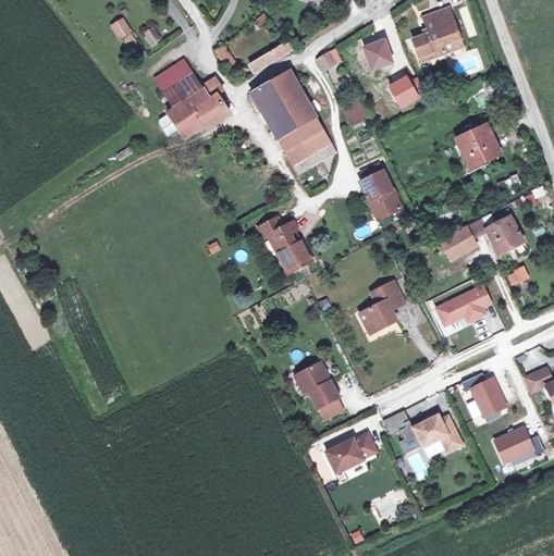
[(54,0),(64,12),(68,9),(61,0),(54,0)]
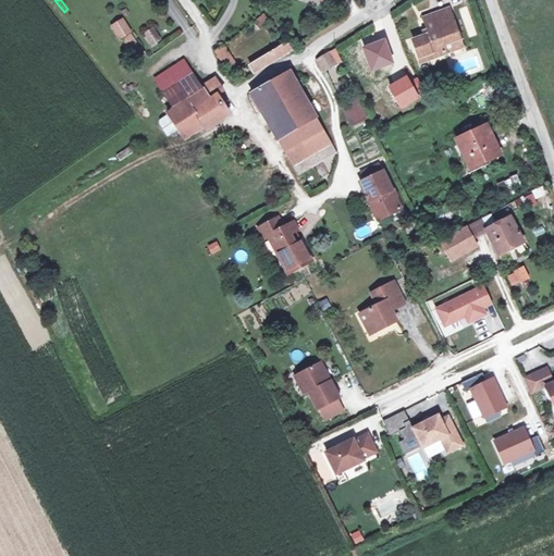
[(442,50),(440,42),(455,37),(445,7),(420,15),(426,31),(409,36),(415,54),(426,51),(428,54),(442,50)]
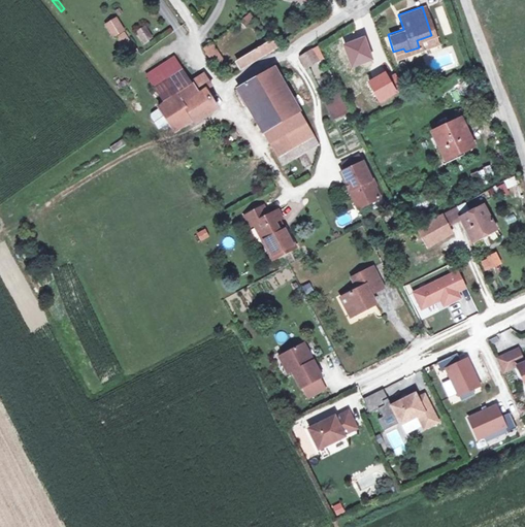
[(248,12),(239,19),(244,25),(253,19),(248,12)]
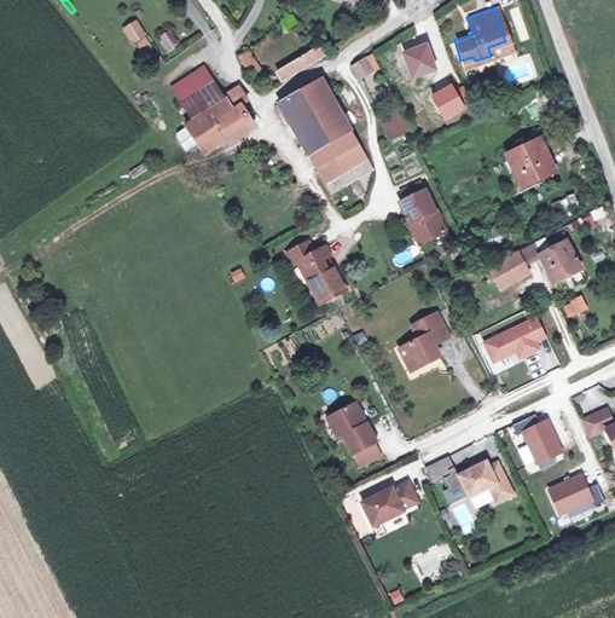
[(131,40),(140,33),(132,19),(121,27),(131,40)]
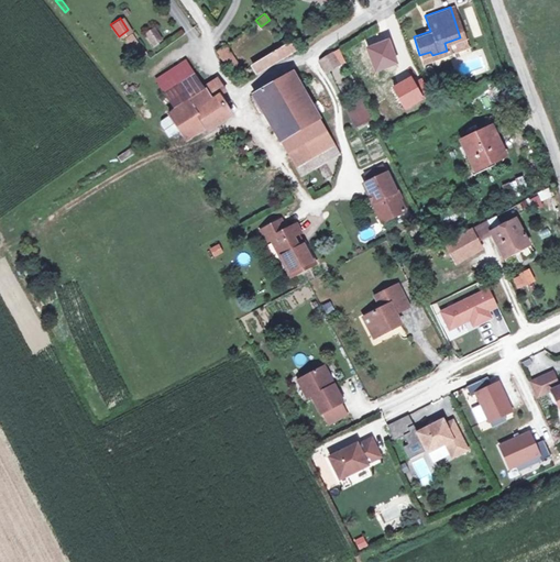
[(145,31),(149,36),(155,31),(152,26),(145,31)]
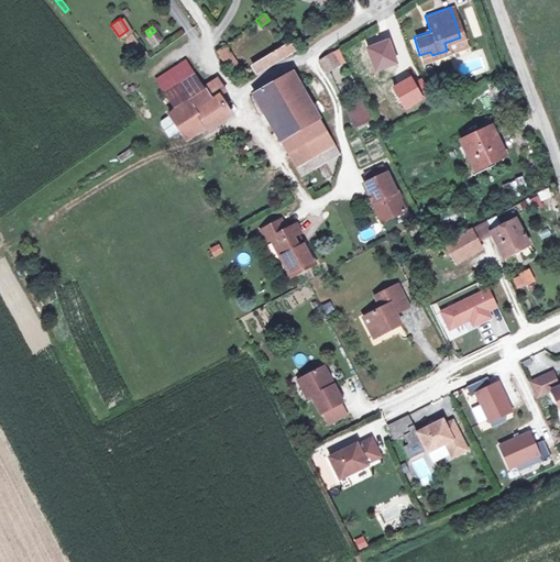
[(155,31),(149,36),(152,42),(158,37),(155,31)]
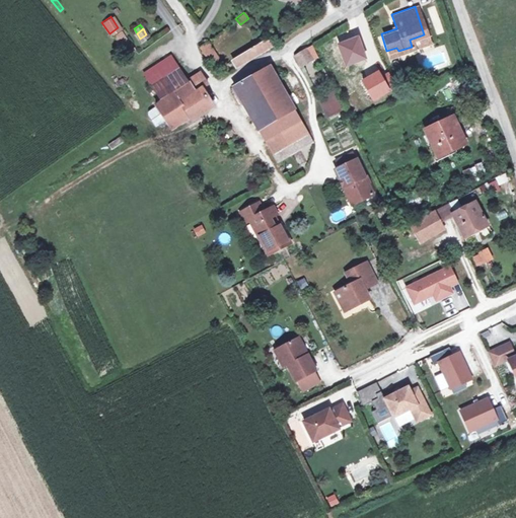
[(120,29),(114,33),(120,44),(126,40),(120,29)]
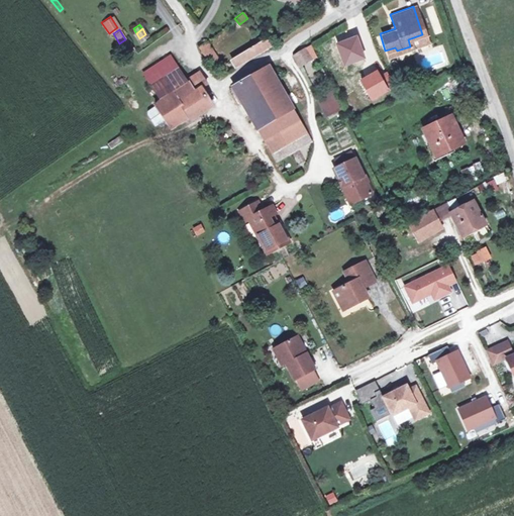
[(334,33),(316,44),(322,52),(339,40),(334,33)]
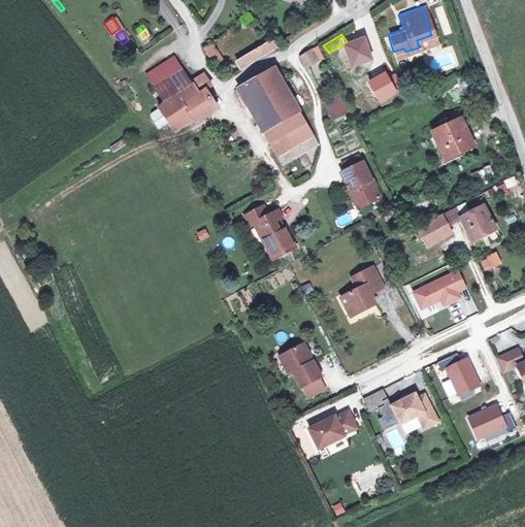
[(434,41),(431,35),(417,40),(419,47),(434,41)]
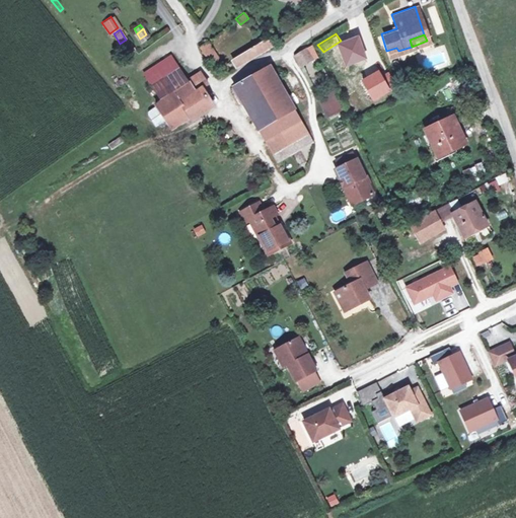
[(263,35),(230,55),(236,64),(270,45),(263,35)]
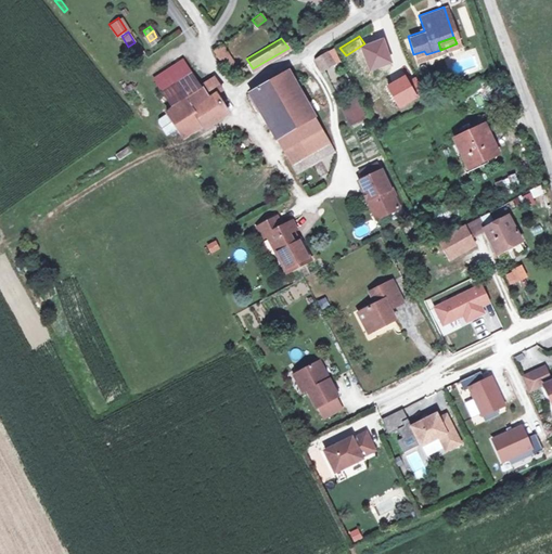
[(218,44),(213,49),(217,55),(226,50),(219,42),(218,44)]
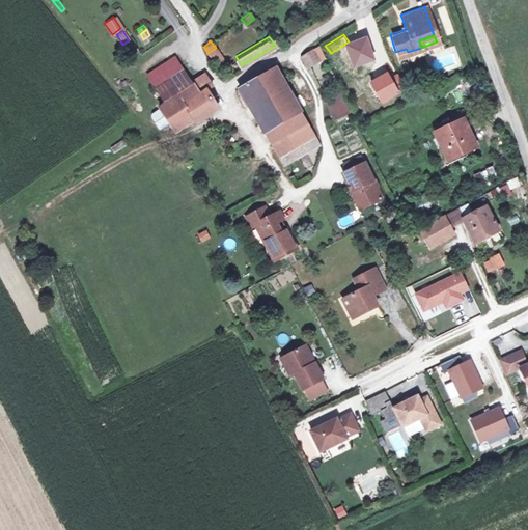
[(136,49),(132,43),(126,46),(130,52),(136,49)]
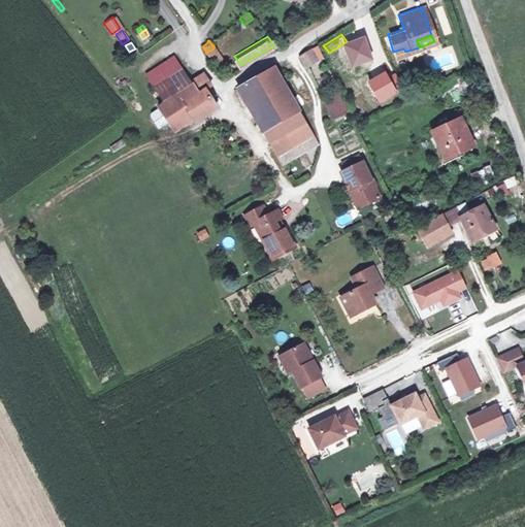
[(321,44),(299,55),(304,65),(326,55),(321,44)]
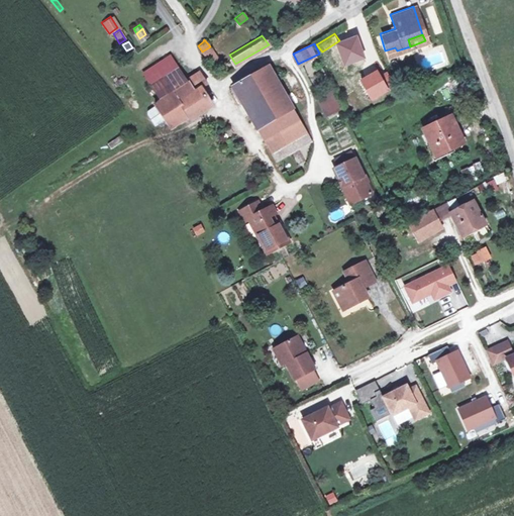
[(149,84),(177,66),(170,55),(142,74),(149,84)]
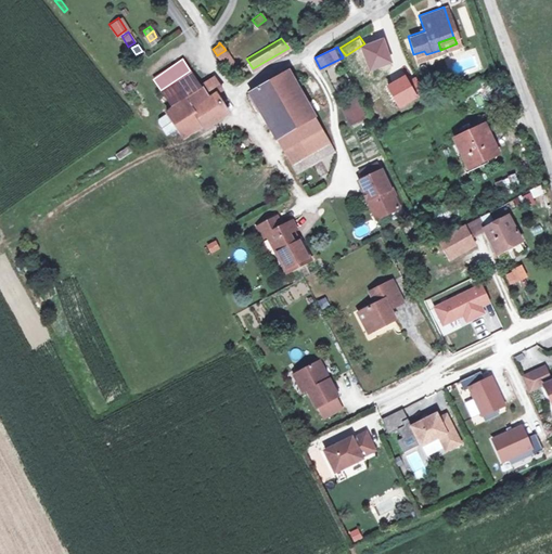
[(306,154),(309,162),(331,150),(289,69),(248,91),(290,163),(306,154)]
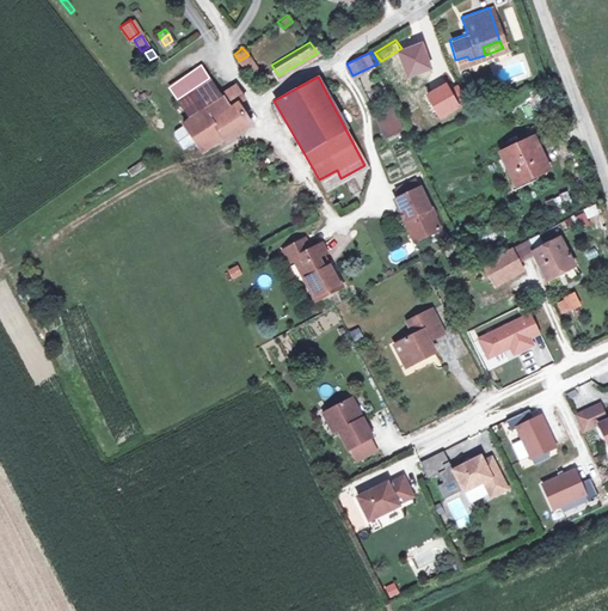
[(219,92),(209,78),(177,99),(176,101),(186,117),(221,96),(219,92)]
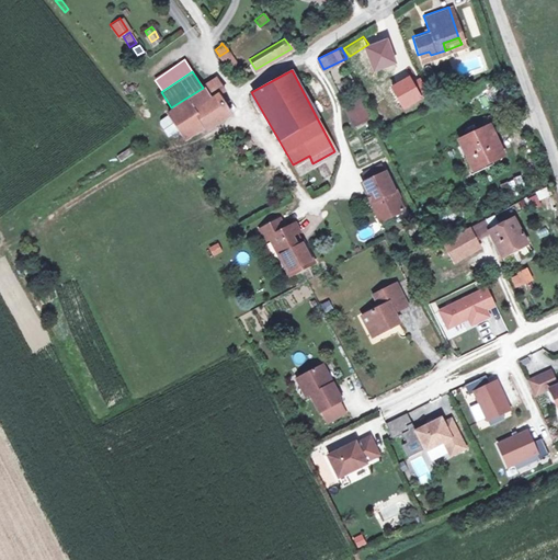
[(215,76),(201,84),(203,88),(171,107),(167,111),(170,116),(178,129),(183,138),(225,113),(227,109),(219,95),(225,92),(215,76)]
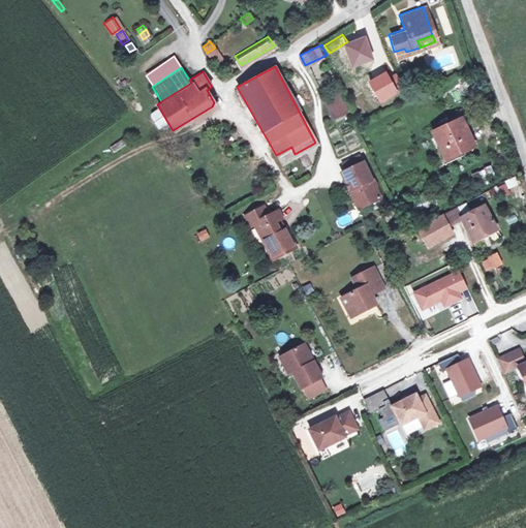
[(323,100),(333,117),(348,110),(339,92),(323,100)]
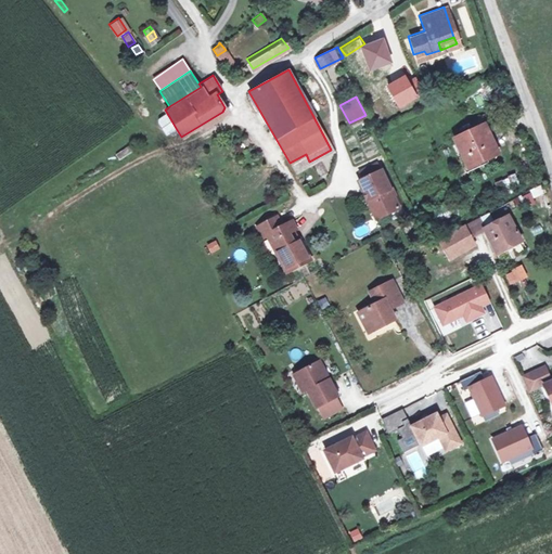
[(176,128),(168,115),(157,121),(167,134),(176,128)]
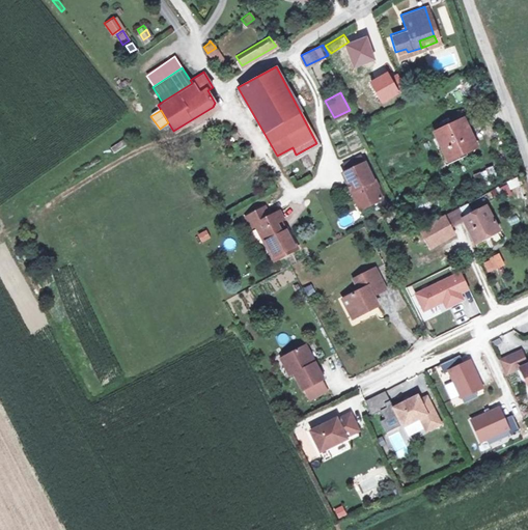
[(437,132),(449,159),(478,145),(466,118),(437,132)]
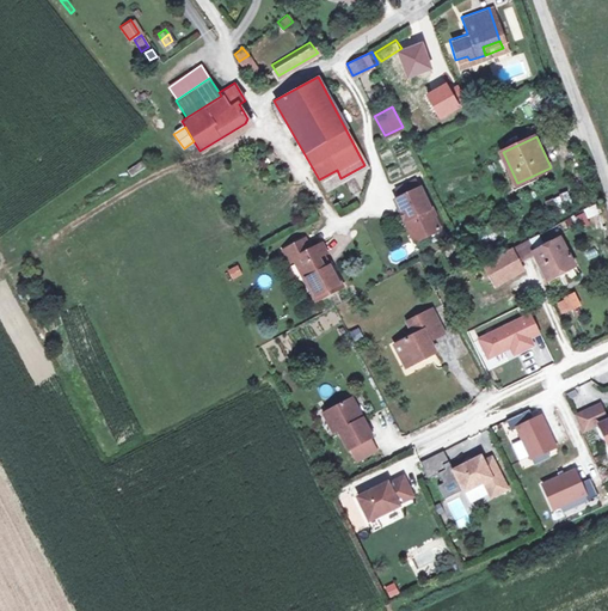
[(337,170),(319,179),(324,188),(341,178),(337,170)]
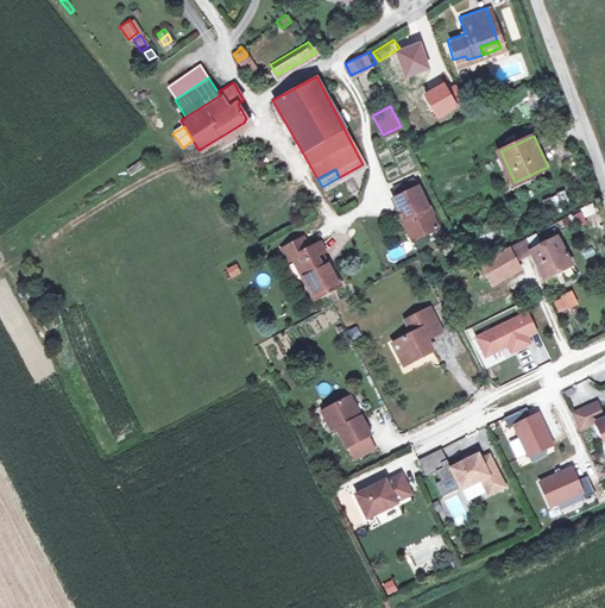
[(399,195),(420,186),(416,176),(396,186),(399,195)]
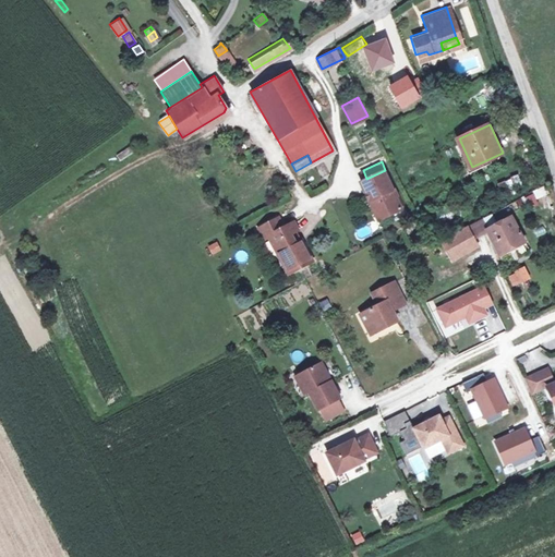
[(376,198),(385,216),(403,207),(385,170),(366,179),(362,181),(372,201),(376,198)]
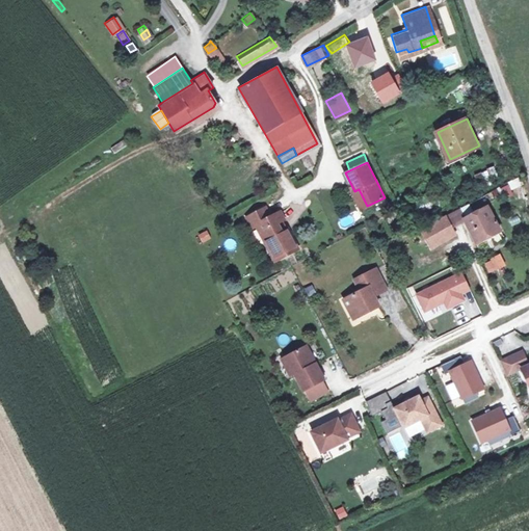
[(472,176),(478,189),(492,183),(486,169),(472,176)]
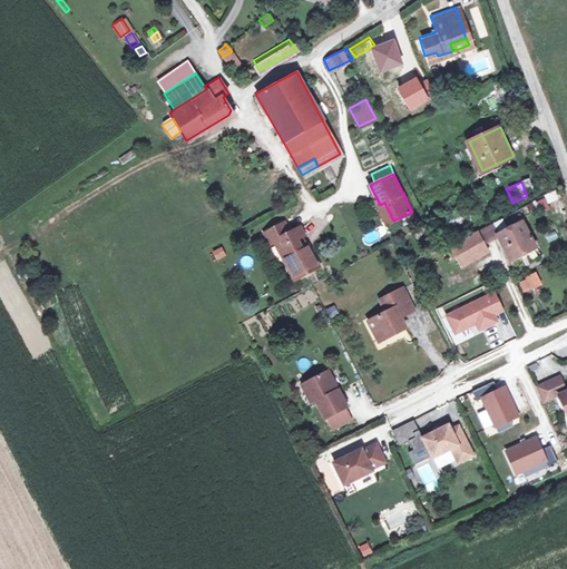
[(526,204),(528,209),(538,204),(535,199),(526,204)]
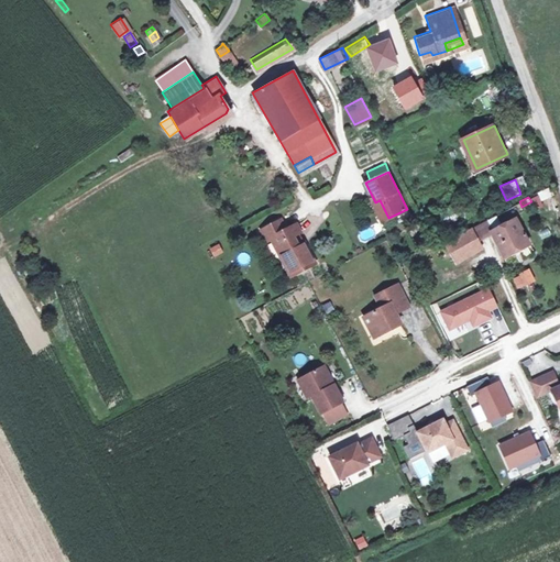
[(380,200),(375,202),(384,220),(388,218),(380,200)]
